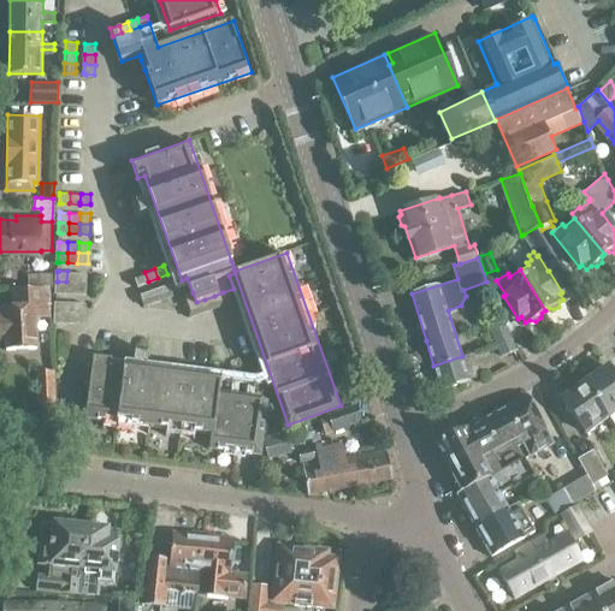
[(66,282),(77,283),(77,272),(67,271),(66,282)]
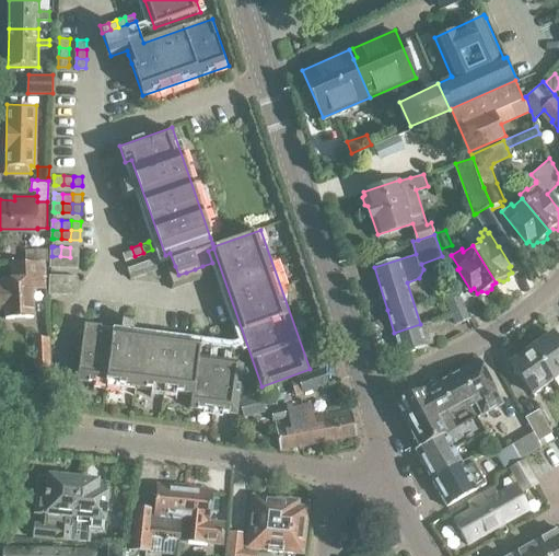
[(26,247),(27,262),(45,261),(50,261),(51,256),(51,247),(26,247)]
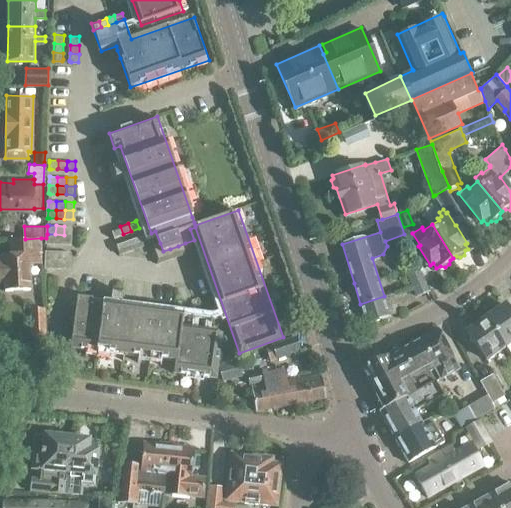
[(64,226),(64,235),(73,235),(73,226),(64,226)]
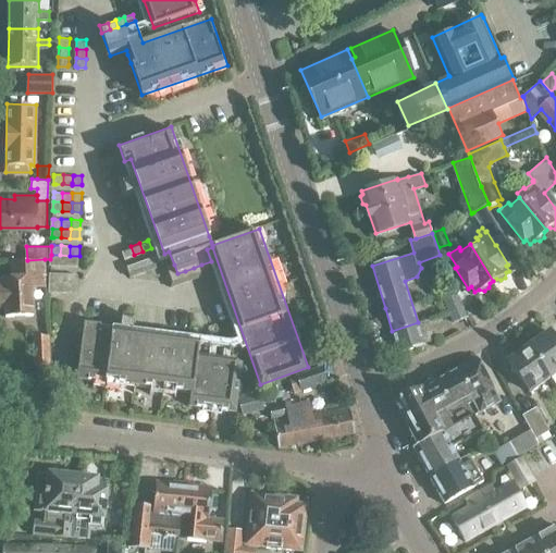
[(122,248),(125,258),(134,255),(131,246),(125,248),(122,248)]
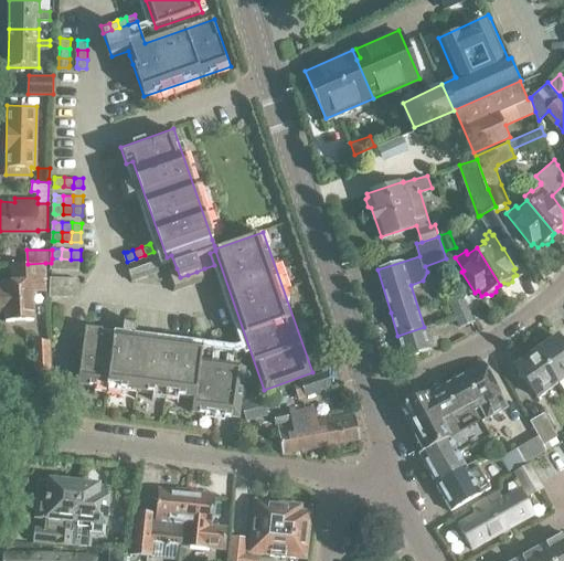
[(51,263),(52,263),(51,268),(52,268),(53,268),(61,268),(61,258),(53,258),(52,258),(51,263)]
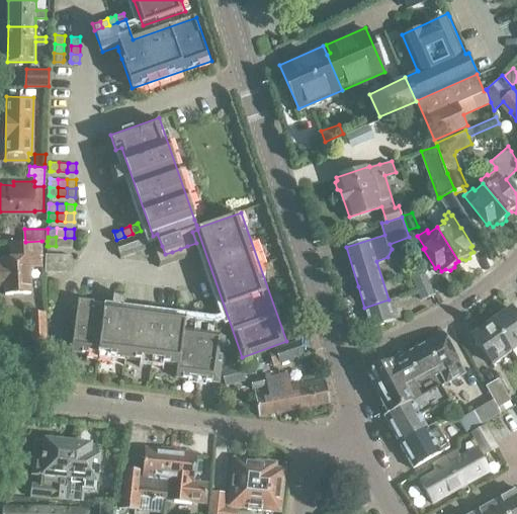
[(56,246),(65,246),(65,238),(56,237),(56,246)]
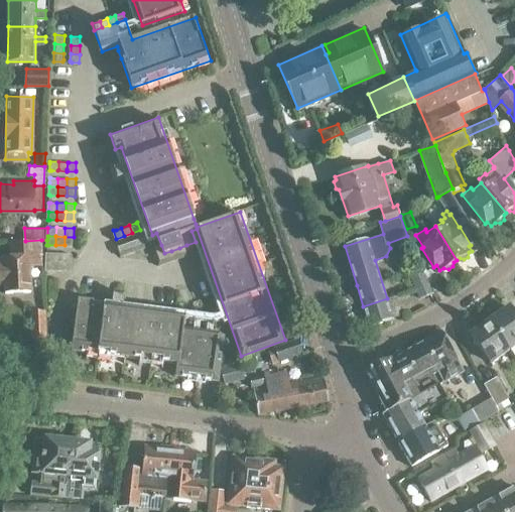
[(65,245),(73,246),(74,237),(65,237),(65,245)]
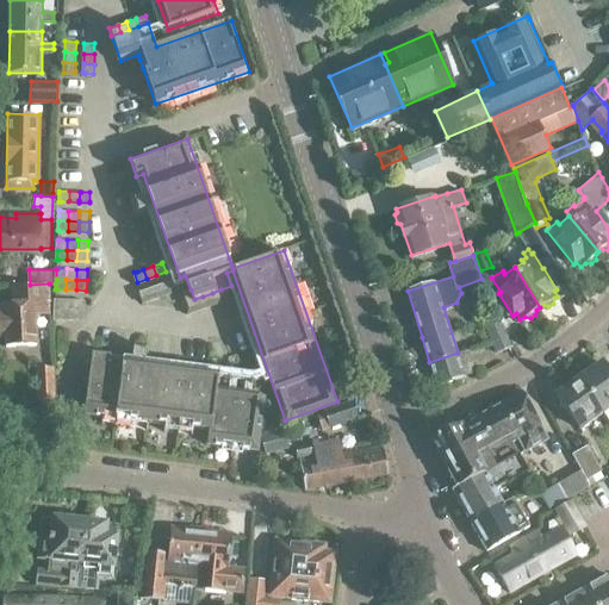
[(169,280),(160,284),(163,293),(172,291),(173,291),(169,280)]
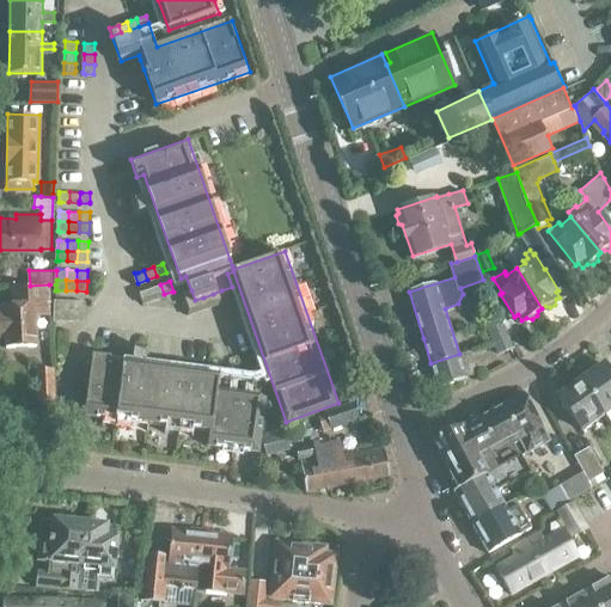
[(16,304),(0,304),(0,336),(7,336),(7,345),(38,344),(36,310),(52,310),(49,284),(30,286),(14,286),(16,304)]
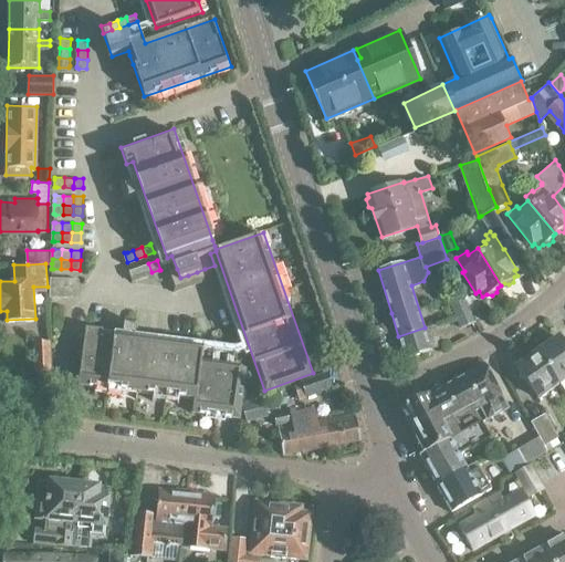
[(148,263),(139,267),(143,276),(152,272),(148,263)]
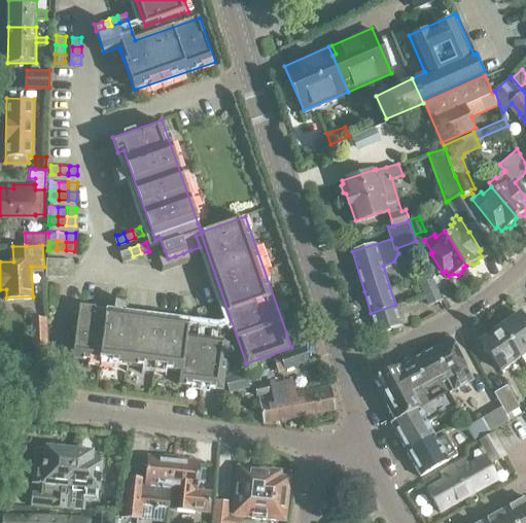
[(190,250),(195,258),(201,256),(203,256),(202,254),(200,247),(190,250)]
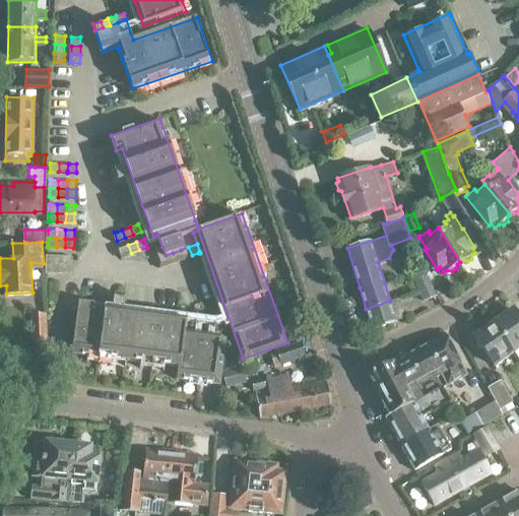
[(123,256),(131,253),(128,245),(120,248),(123,256)]
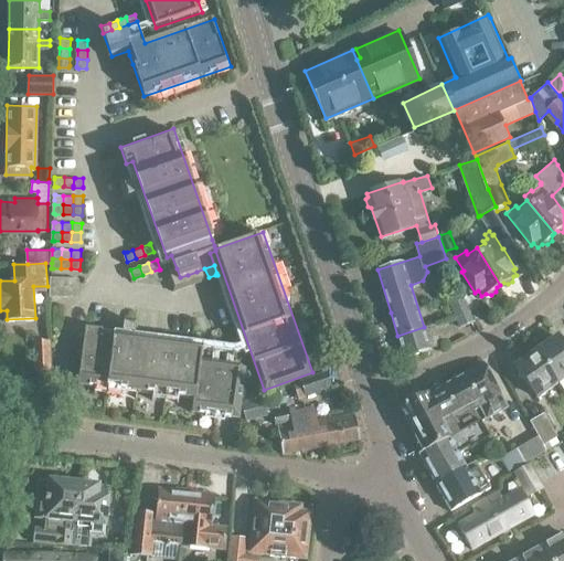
[(167,272),(170,281),(179,278),(180,277),(177,268),(167,272)]
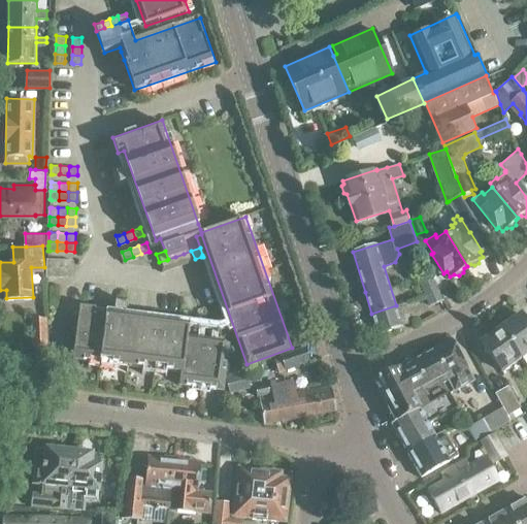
[(191,251),(184,254),(187,262),(195,259),(191,251)]
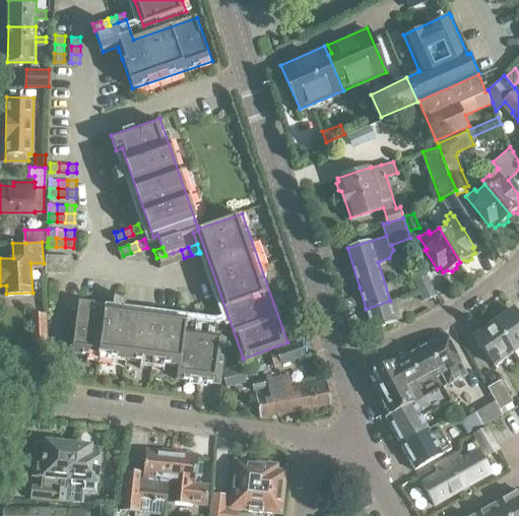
[(173,253),(176,261),(184,258),(181,250),(173,253)]
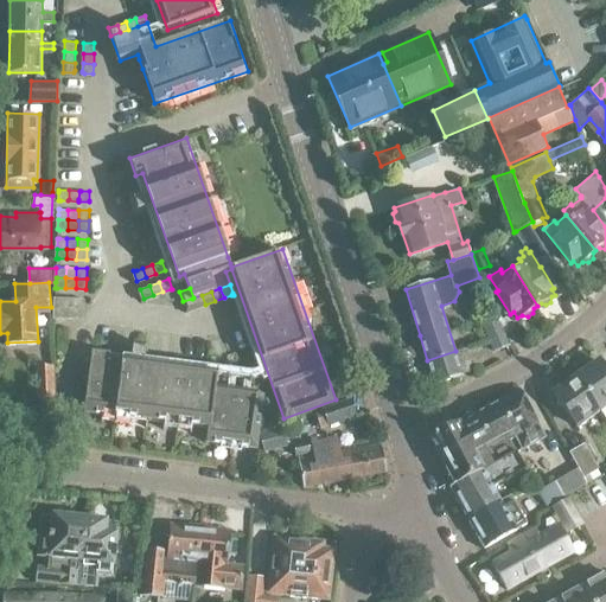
[(55,295),(55,306),(64,306),(65,296),(57,295),(56,295),(55,295)]
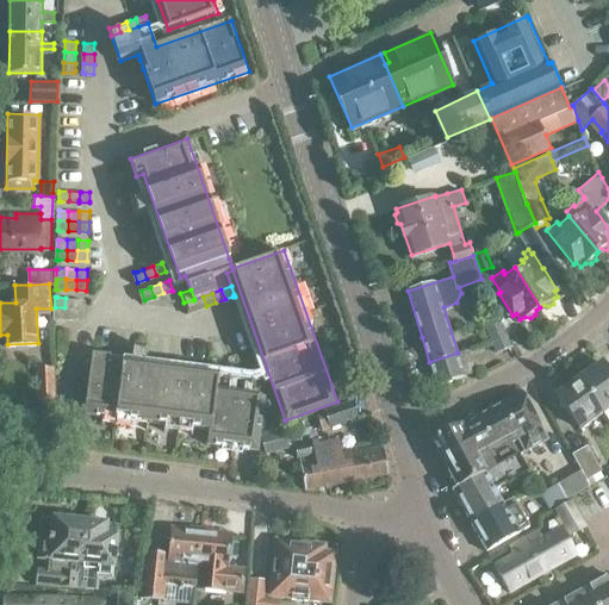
[(193,300),(197,310),(198,310),(206,306),(203,297),(194,299),(193,300)]
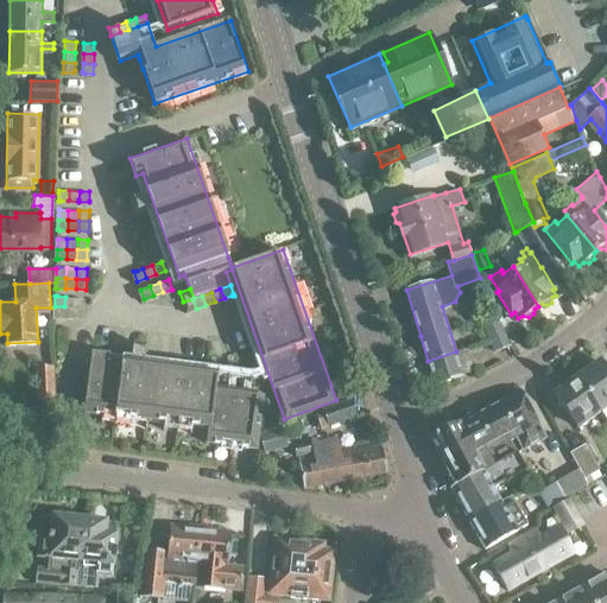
[(65,297),(64,306),(75,308),(75,297),(65,297)]
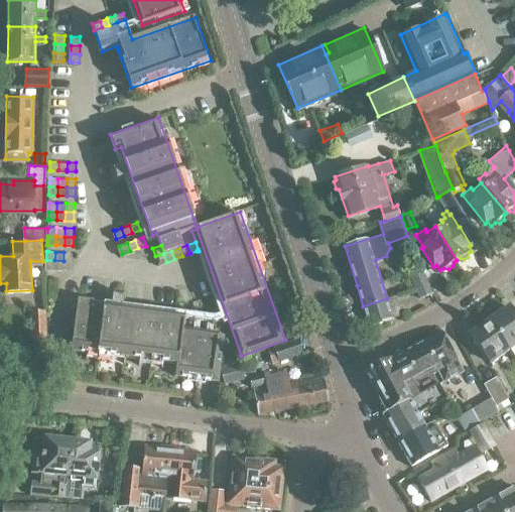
[(63,252),(63,261),(73,261),(73,253),(63,252)]
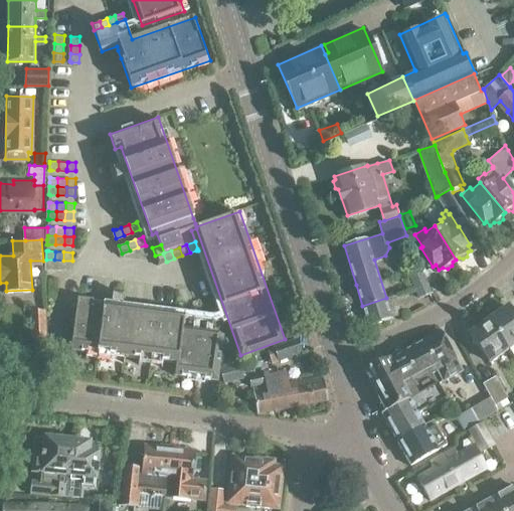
[(155,256),(156,260),(158,265),(166,262),(163,253),(155,256)]
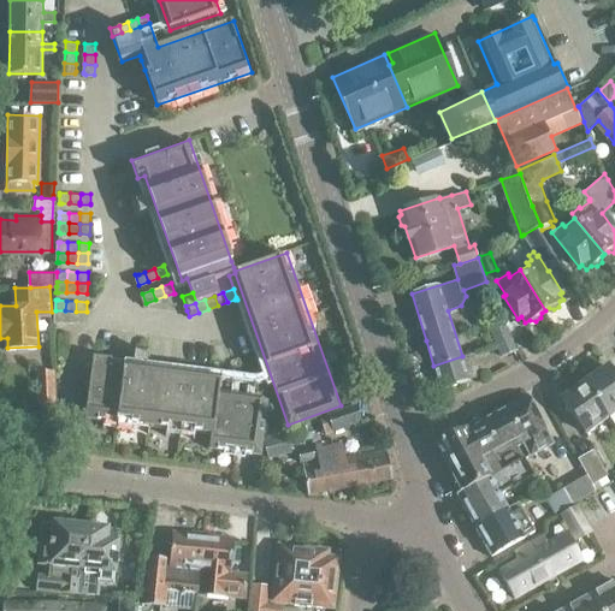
[(55,310),(54,321),(57,321),(65,321),(65,310),(55,310)]
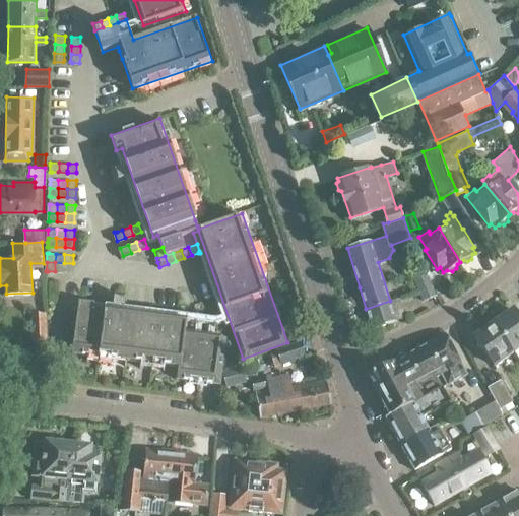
[(55,262),(55,271),(64,272),(64,263),(55,262)]
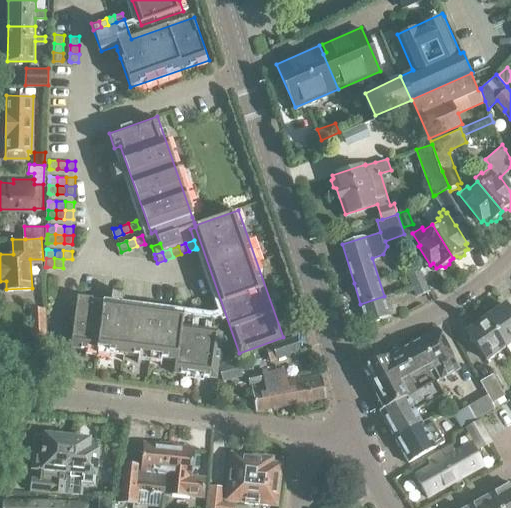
[(63,259),(63,268),(71,268),(72,259),(63,259)]
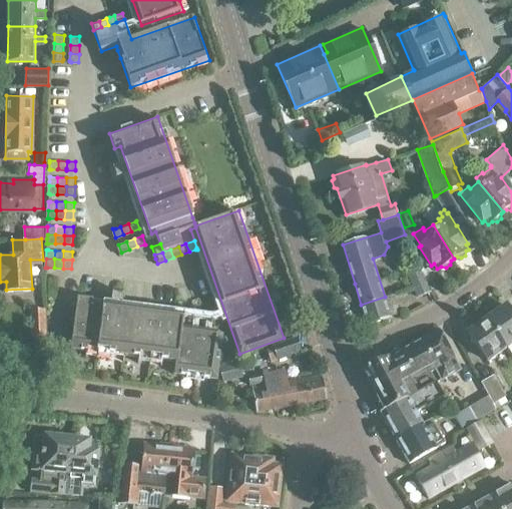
[(419,262),(406,268),(418,296),(431,290),(419,262)]
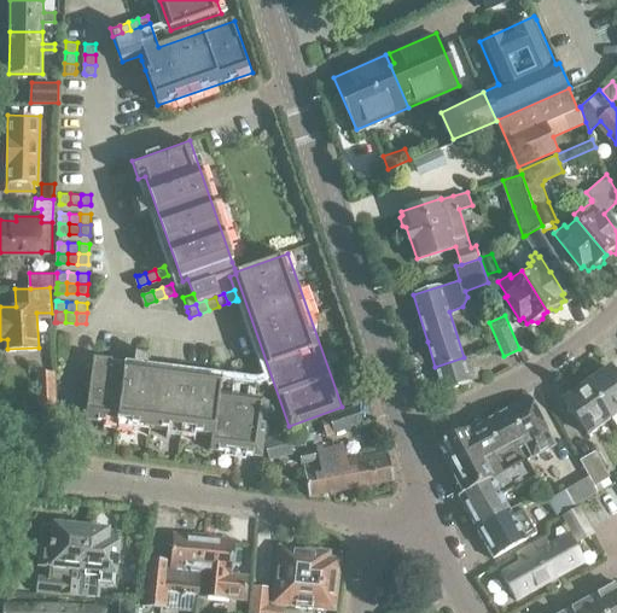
[(483,375),(476,354),(464,357),(435,367),(442,389),(471,380),(470,379),(483,375)]
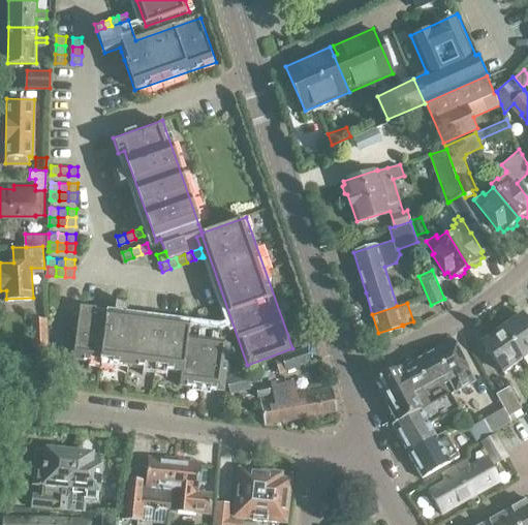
[(79,306),(72,358),(181,371),(179,383),(222,390),(228,342),(187,337),(188,326),(95,313),(96,308),(79,306)]
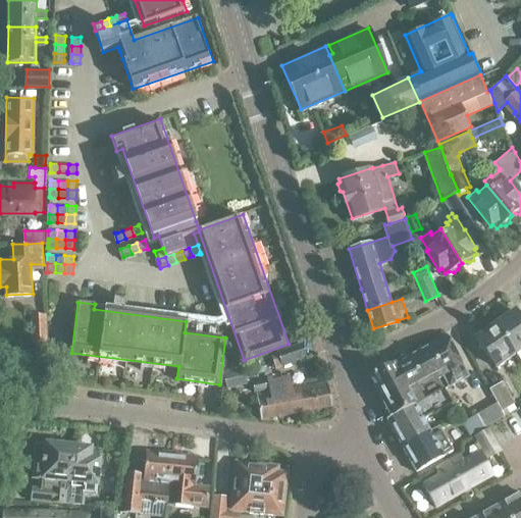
[(520,312),(516,306),(496,321),(518,352),(520,349),(520,312)]
